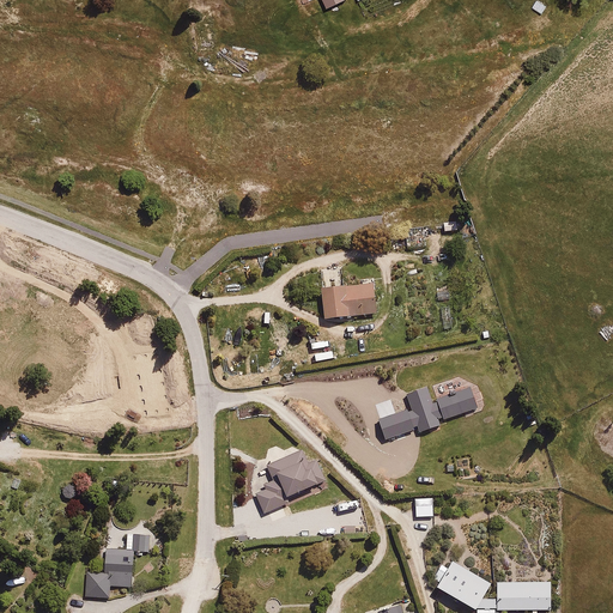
[(553,10),(545,18),(554,28),(563,19),(553,10)]
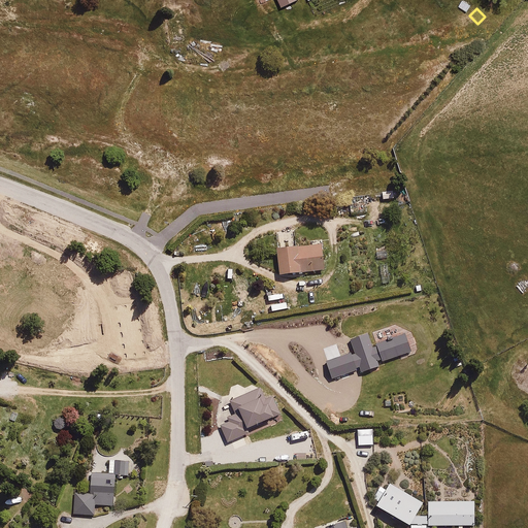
[(361,71),(350,71),(351,85),(362,85),(361,71)]
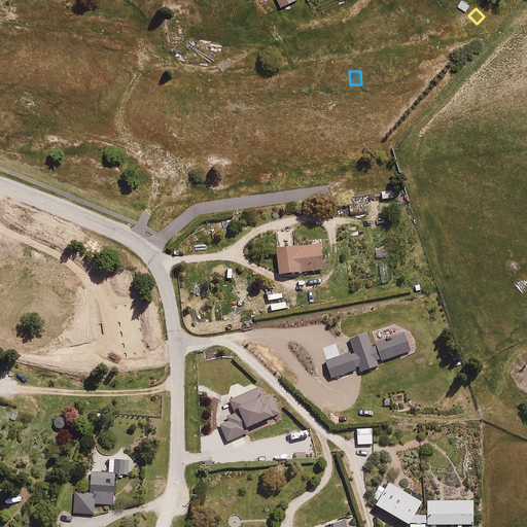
[(279,247),(281,273),(326,269),(324,243),(279,247)]
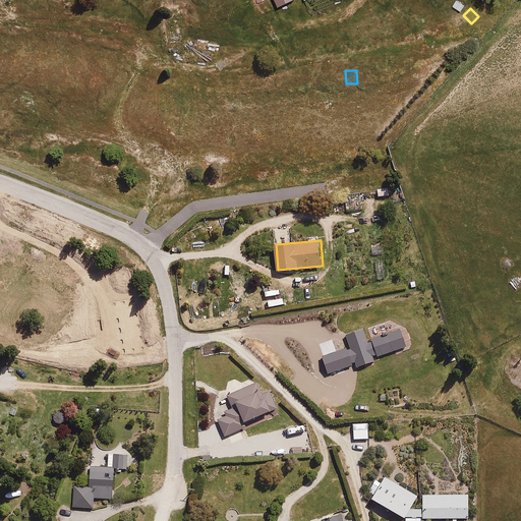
[(218,418),(226,438),(248,428),(245,422),(278,408),(271,393),(263,397),(256,382),(227,394),(233,407),(225,411),(227,414),(218,418)]
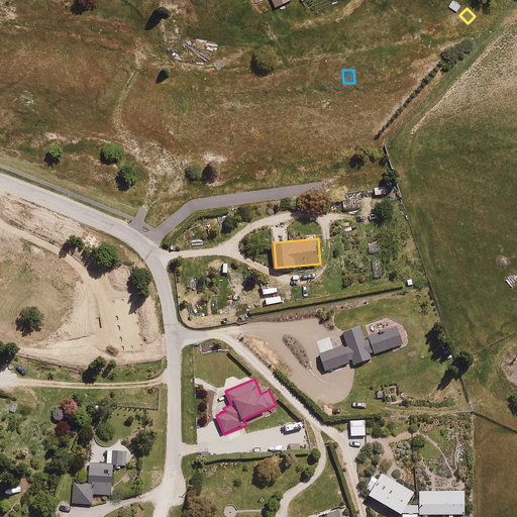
[(71,482),(70,502),(94,504),(95,494),(113,495),(115,466),(129,467),(130,449),(104,448),(103,461),(91,461),(90,484),(71,482)]
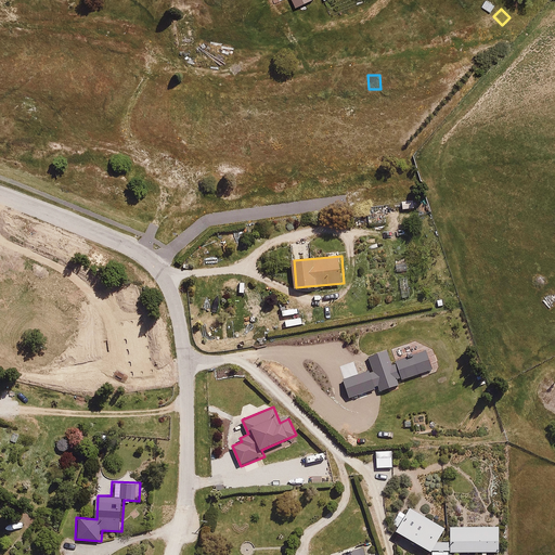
[(433,550),(446,527),(410,507),(405,516),(399,513),(394,523),(399,526),(397,530),(433,550)]
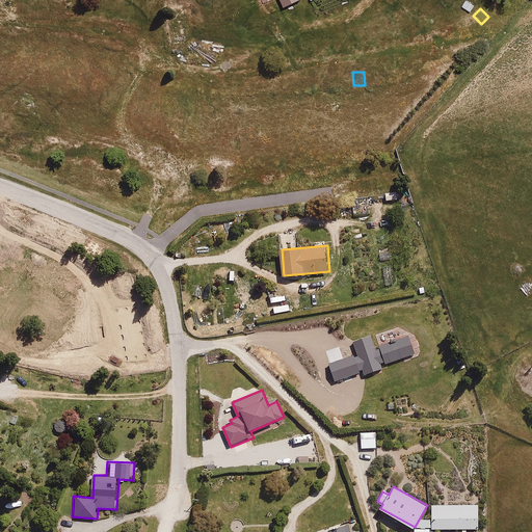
[(478,528),(478,502),(432,502),(432,517),(421,517),(421,528),(413,528),(413,531),(433,531),(434,528),(478,528)]
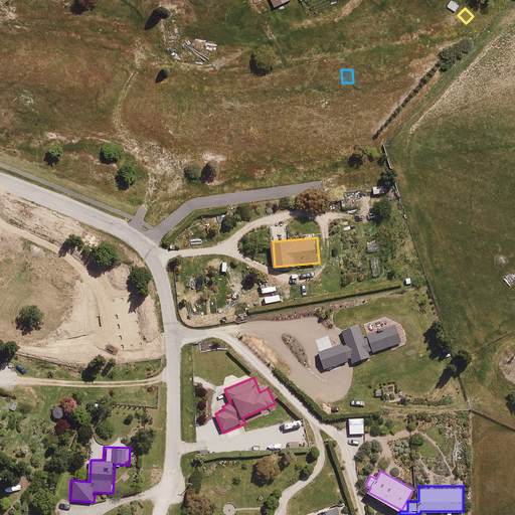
[(338,514),(335,505),(319,512),(320,514),(338,514)]
